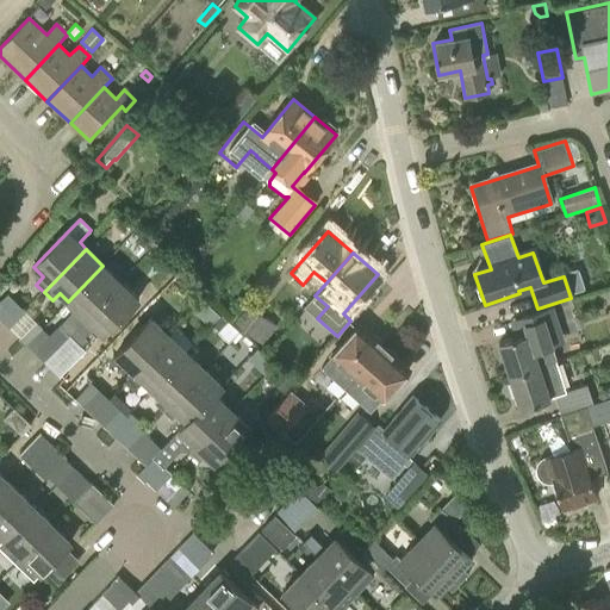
[(68,302),(74,307),(58,324),(61,325),(70,335),(120,282),(103,266),(68,302)]
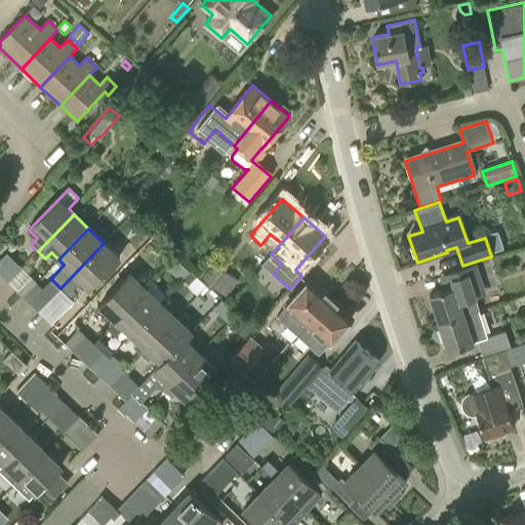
[(68,281),(61,288),(70,297),(75,292),(73,290),(75,288),(76,288),(81,282),(89,289),(119,258),(104,243),(68,281)]
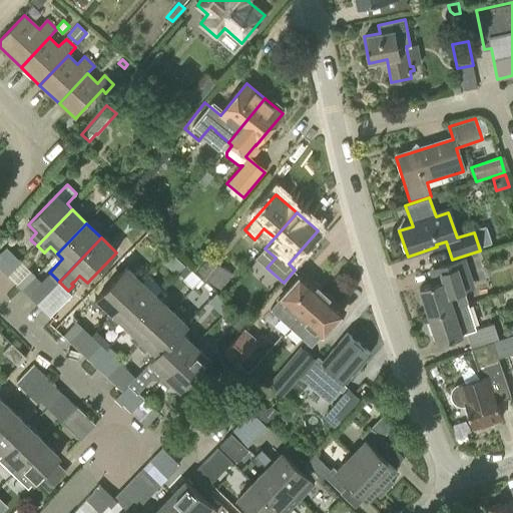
[(210,258),(198,272),(224,294),(236,279),(210,258)]
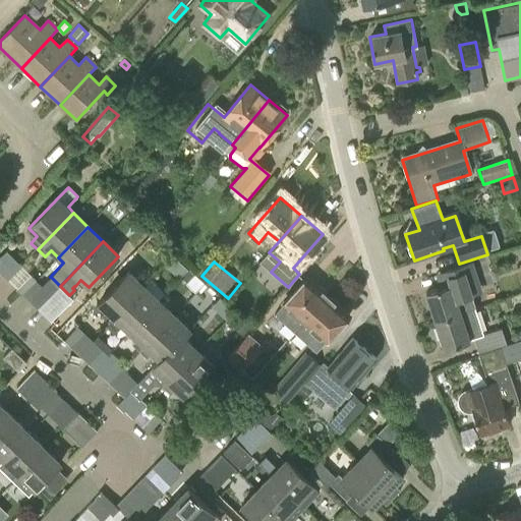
[(426,294),(436,323),(474,309),(466,283),(475,280),(470,264),(445,273),(449,287),(426,294)]
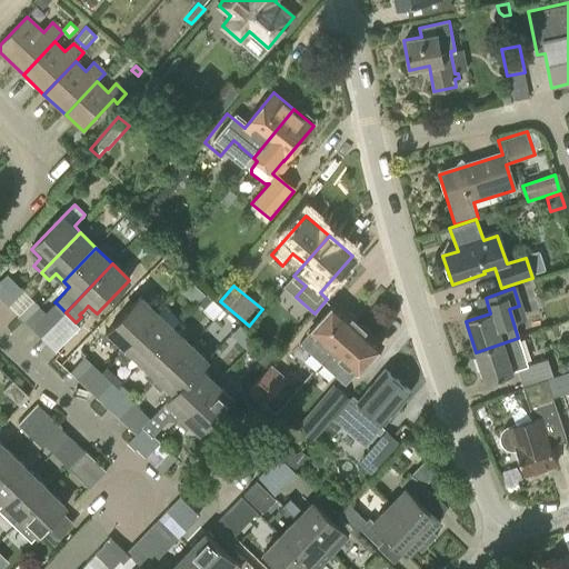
[(207,295),(198,303),(203,308),(211,299),(207,295)]
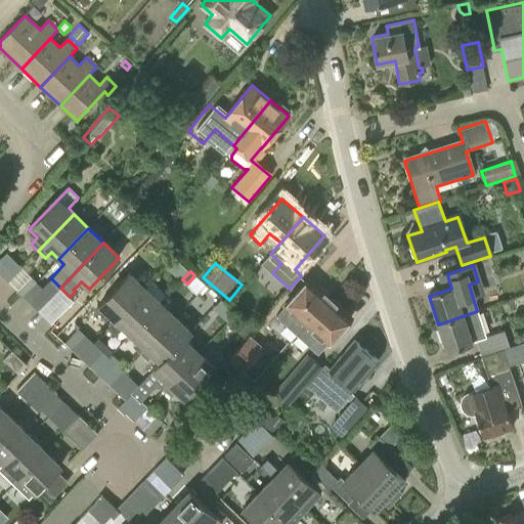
[(103,319),(111,326),(146,289),(130,274),(100,305),(108,313),(103,319)]
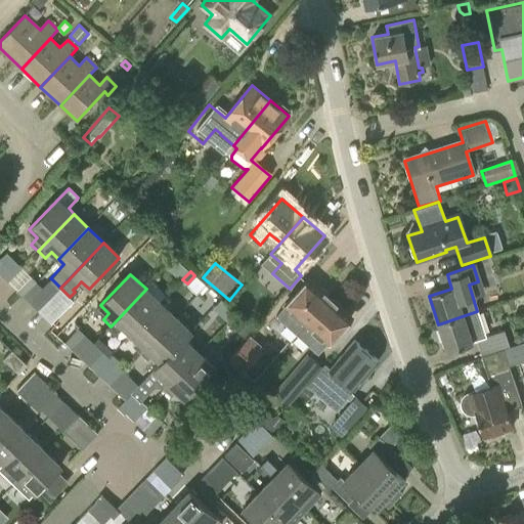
[(17,290),(23,295),(37,281),(32,276),(17,290)]
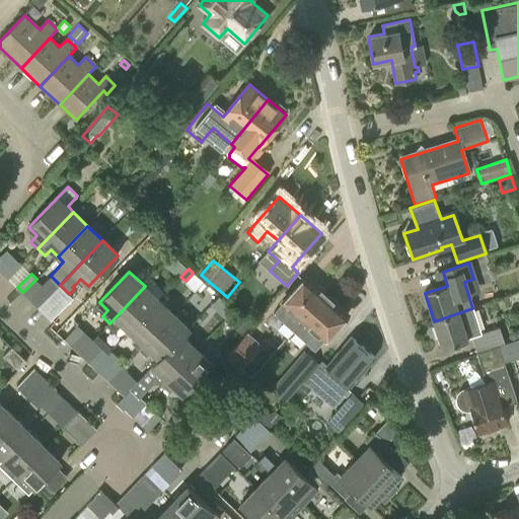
[(39,307),(60,285),(52,277),(29,298),(39,307)]
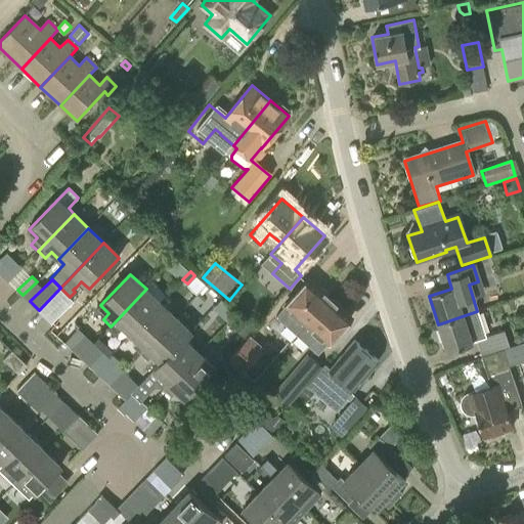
[(301,332),(307,324),(331,299),(309,279),(276,316),(287,325),(290,322),(300,332),(297,335),(298,336),(301,332)]
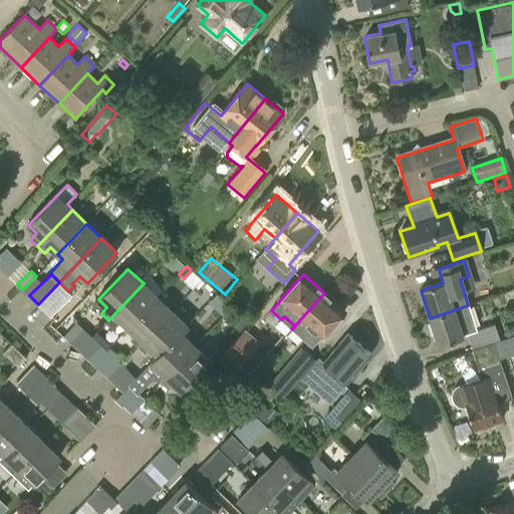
[(68,291),(59,282),(38,304),(50,316),(72,295),(68,291)]
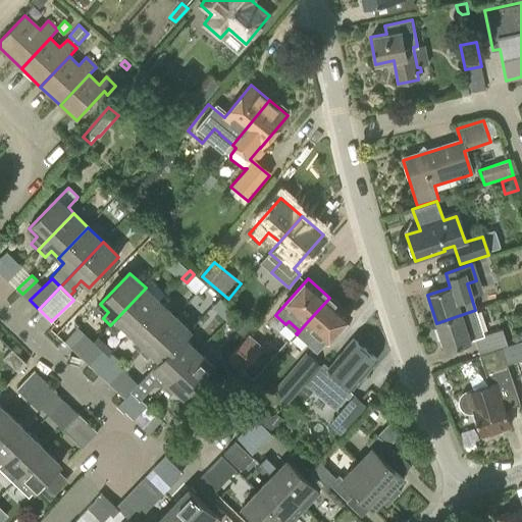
[(131,333),(160,302),(146,288),(110,325),(118,332),(123,326),(131,333)]
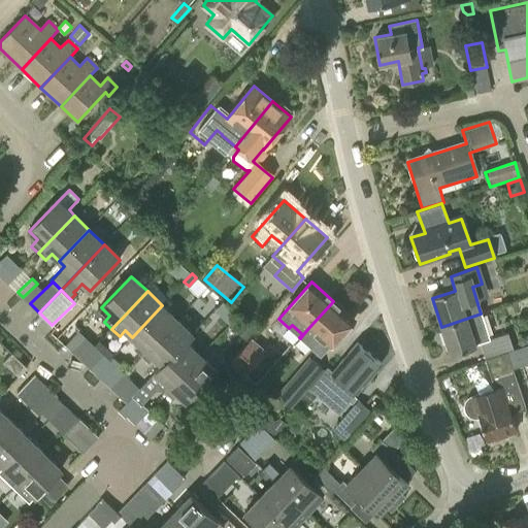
[(322,357),(354,320),(333,301),(309,327),(303,334),(300,338),(322,357)]
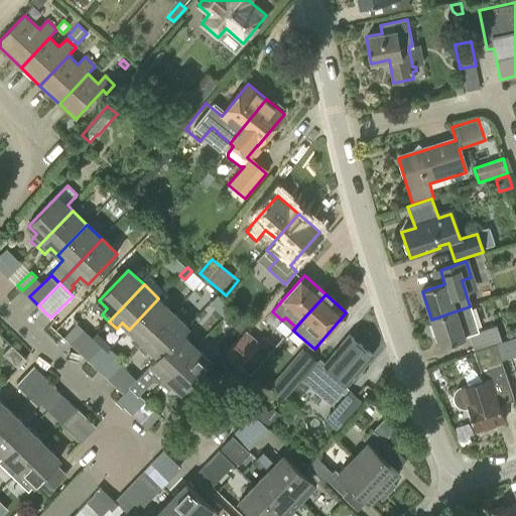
[(139,350),(173,312),(158,298),(129,330),(137,337),(131,343),(139,350)]
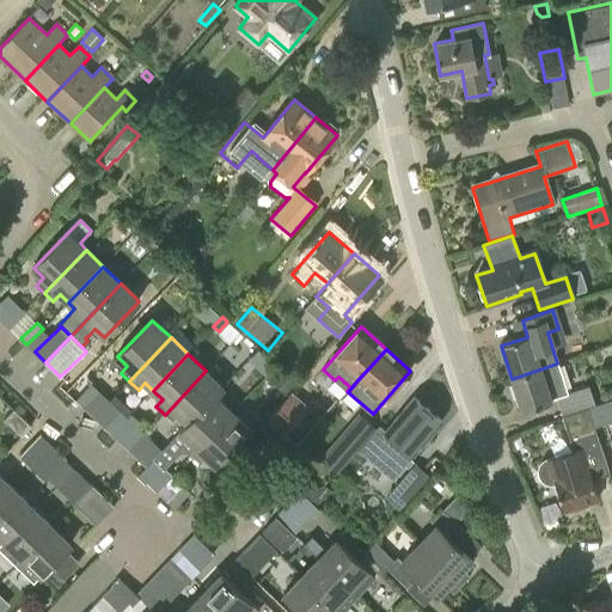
[(589,385),(567,393),(562,378),(557,363),(512,379),(522,412),(551,402),(551,401),(557,398),(563,418),(589,409),(588,407),(595,405),(589,385)]
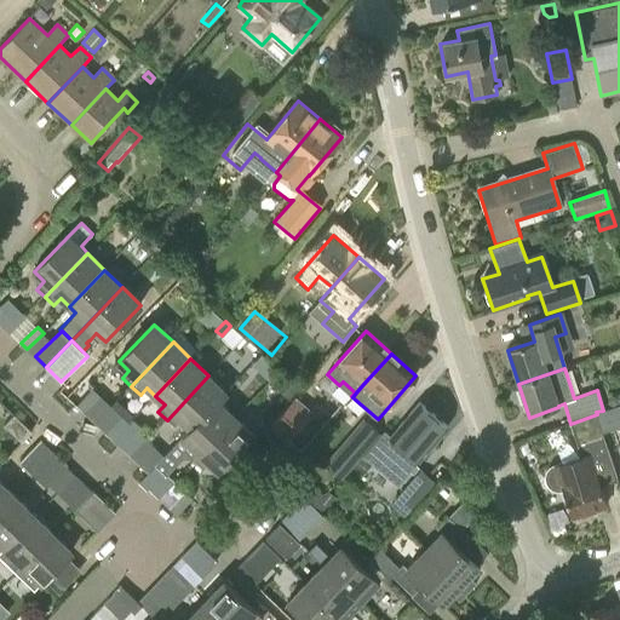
[(228,394),(208,375),(167,420),(176,429),(182,422),(190,429),(191,431),(219,402),(228,394)]
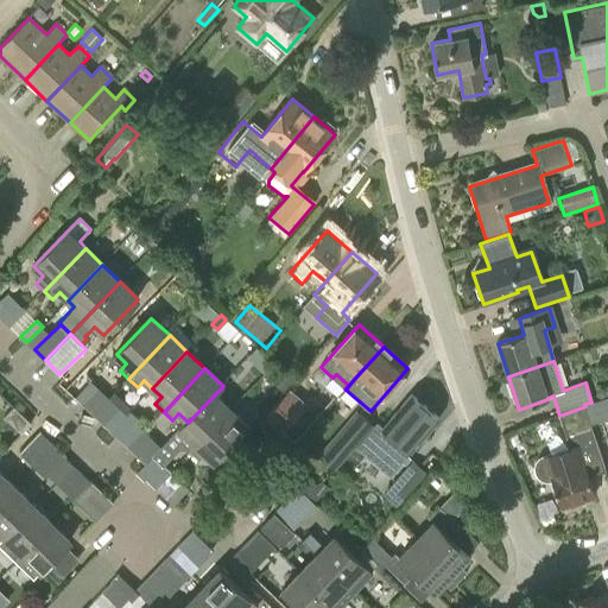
[(100,386),(93,380),(77,397),(84,404),(100,386)]
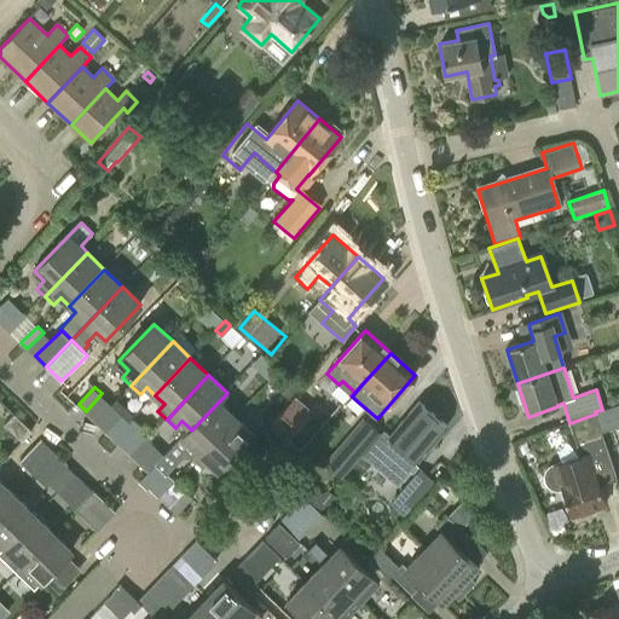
[(268,427),(287,441),(312,410),(294,395),(268,427)]
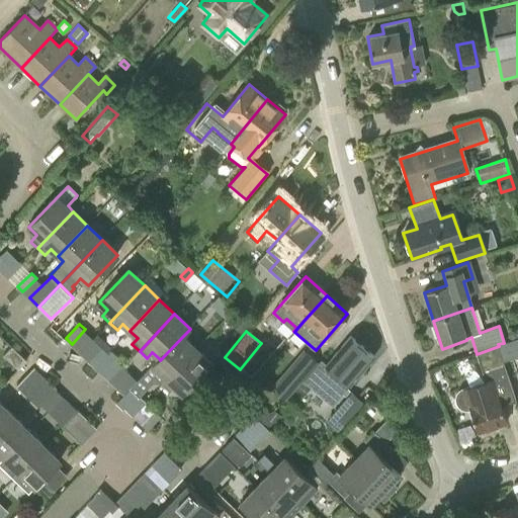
[(153,365),(139,379),(148,389),(156,379),(163,385),(197,350),(183,336),(160,360),(159,358),(153,365)]
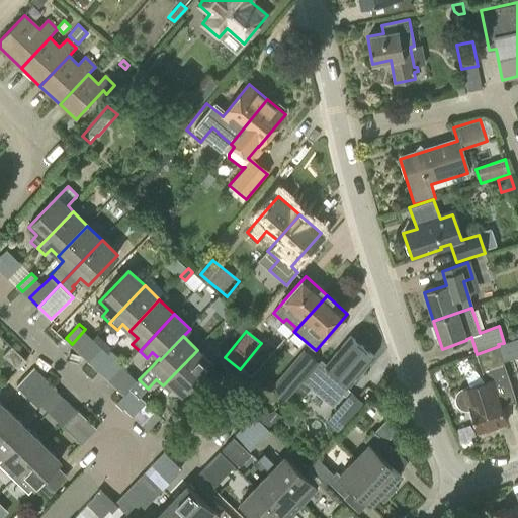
[(350,337),(326,365),(339,376),(331,384),(341,394),(349,384),(350,385),(374,357),(350,337)]
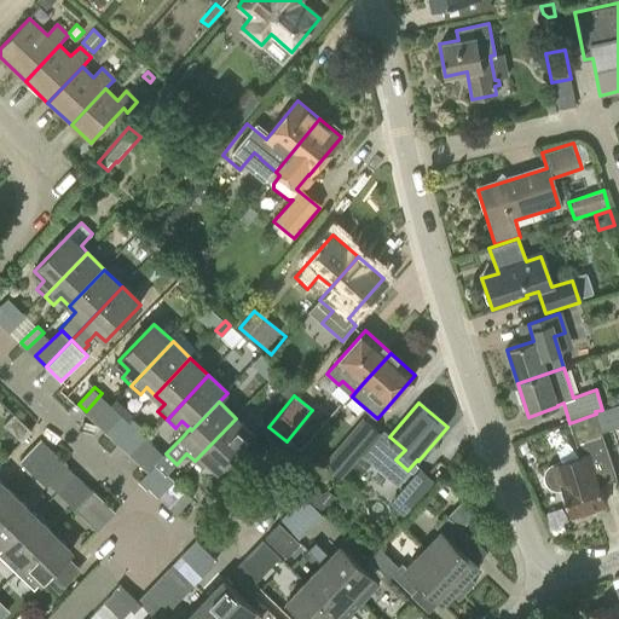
[(22,441),(33,431),(15,414),(4,424),(22,441)]
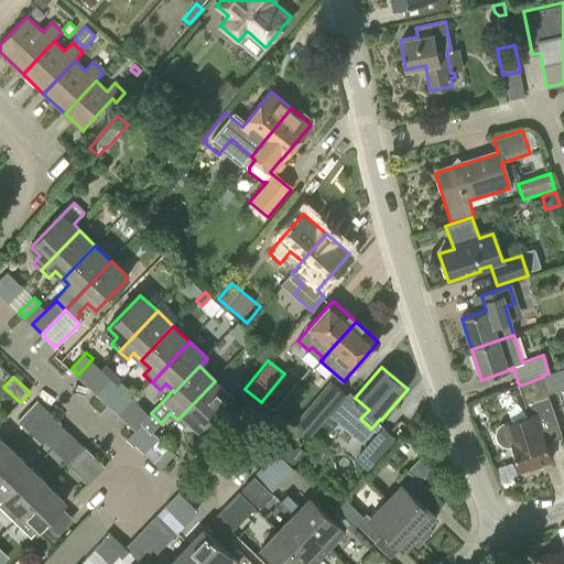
[(545,441),(562,435),(543,377),(519,386),(528,414),(505,421),(500,423),(497,427),(496,432),(496,437),(498,442),(502,444),(507,446),(512,445),(520,470),(552,461),(545,441)]
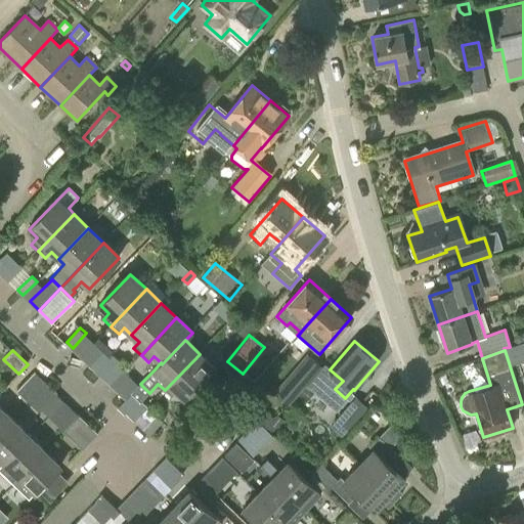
[(97,372),(110,358),(103,353),(91,366),(97,372)]
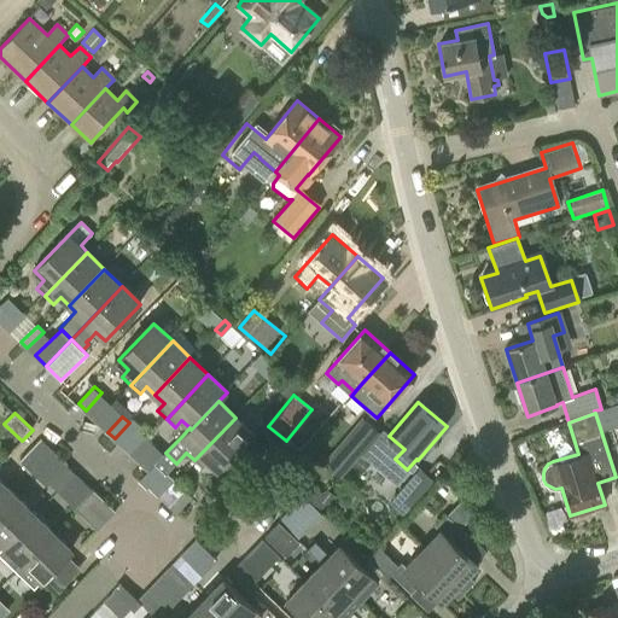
[(254,435),(235,418),(194,460),(203,470),(209,462),(219,471),(254,435)]
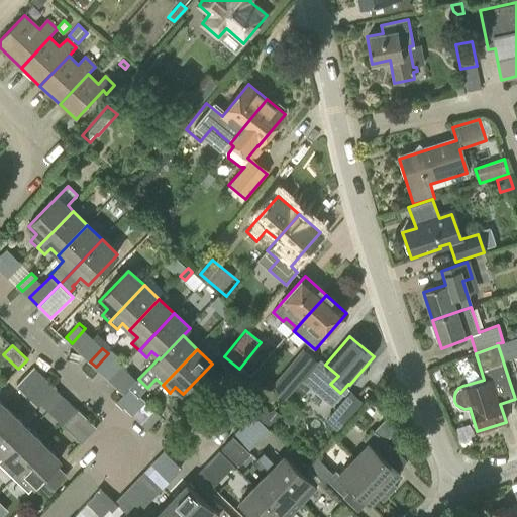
[(303,349),(290,365),(304,377),(317,362),(303,349)]
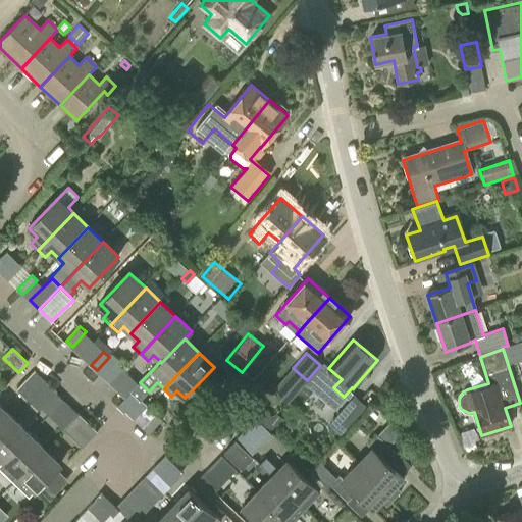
[(109,357),(97,370),(102,375),(117,359),(112,354),(109,357)]
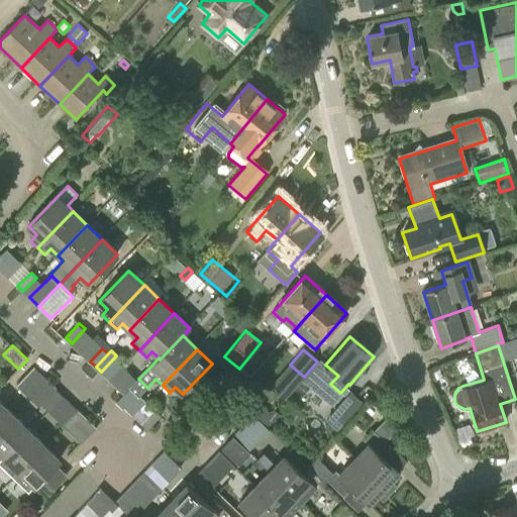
[(32,400),(49,382),(44,377),(33,366),(16,385),(32,400)]
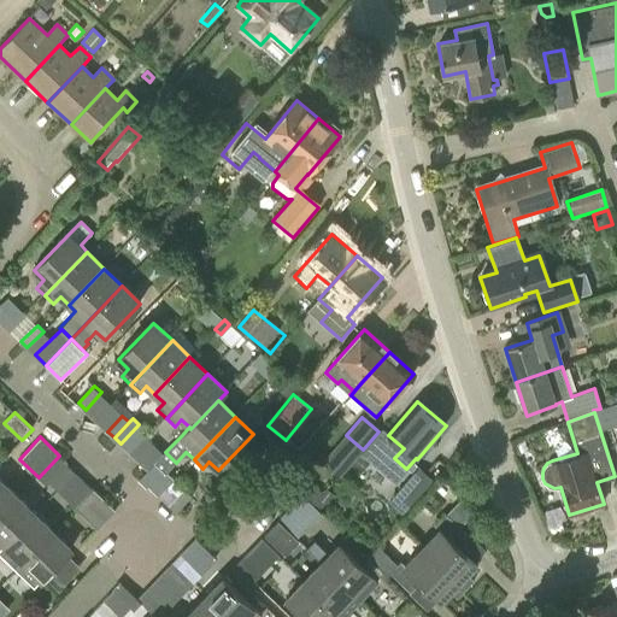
[(156,463),(165,452),(159,447),(142,464),(148,470),(156,463)]
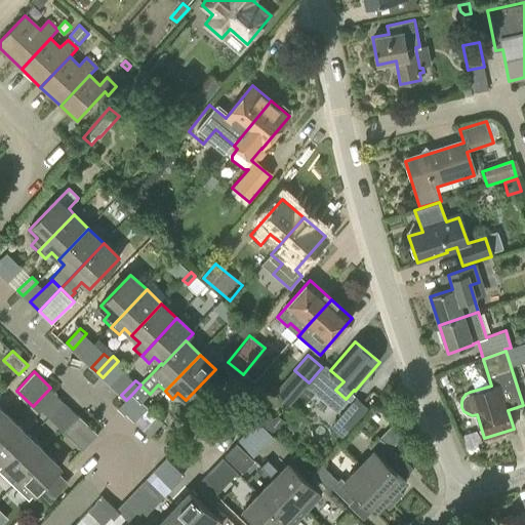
[(300,394),(285,380),(275,393),(289,406),(300,394)]
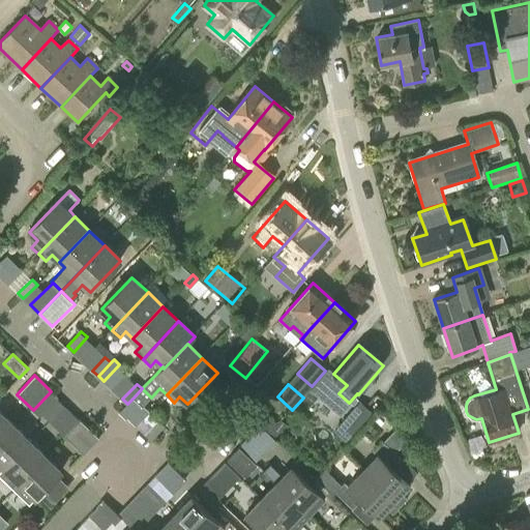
[(57,396),(51,391),(33,410),(38,416),(43,410),(57,396)]
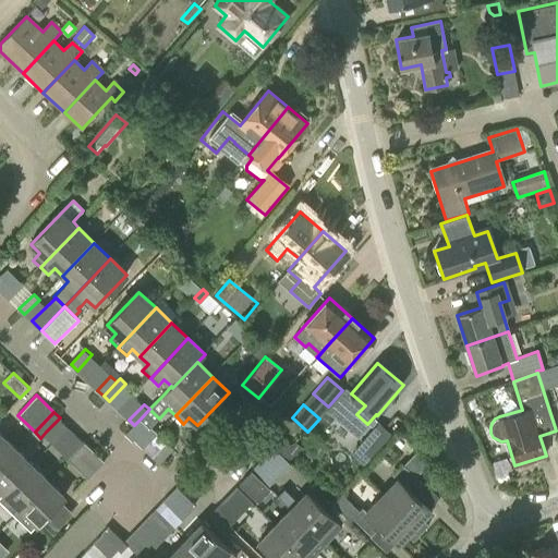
[(141,419),(134,425),(125,435),(132,440),(147,425),(141,419)]
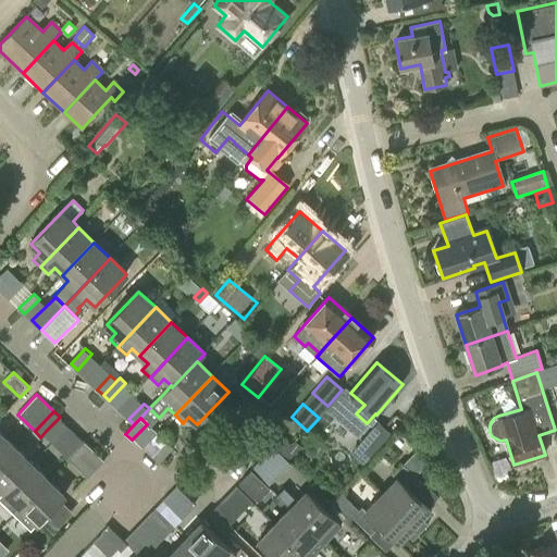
[(378,421),(361,441),(375,453),(392,433),(378,421)]
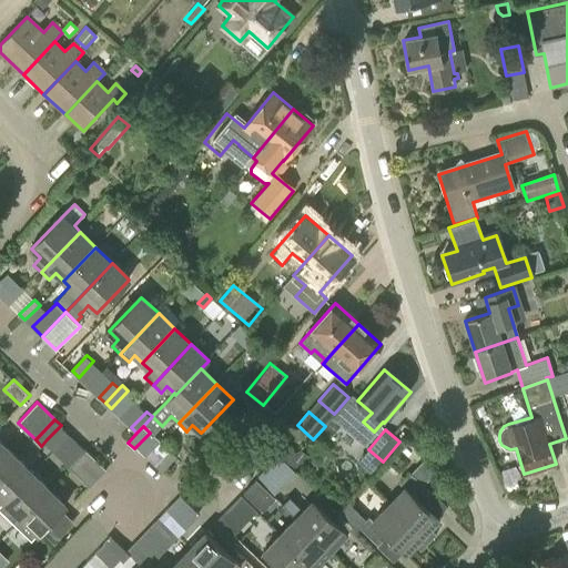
[(0,474),(17,457),(0,440),(0,474)]
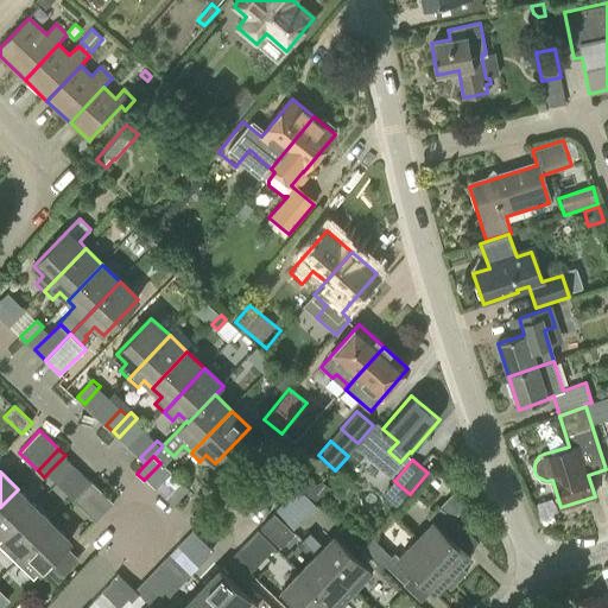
[(306,475),(298,485),(314,499),(323,489),(306,475)]
